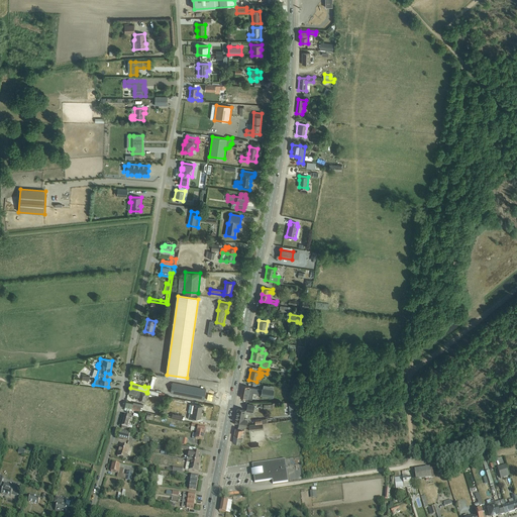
[(205,389),(173,383),(171,393),(204,399),(205,389)]
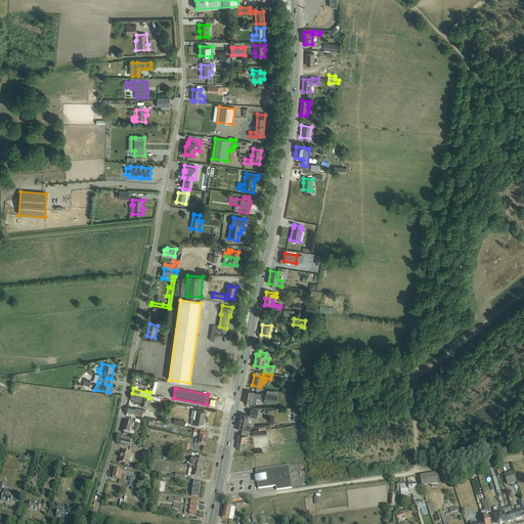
[(246,391),(244,403),(251,404),(255,405),(257,398),(265,400),(276,402),(277,395),(266,393),(266,395),(253,392),(246,391)]
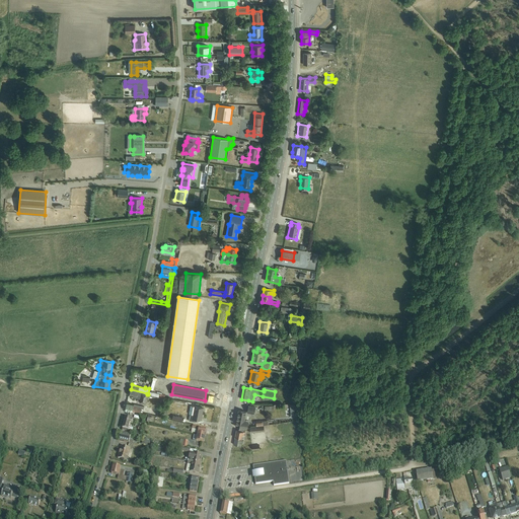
[(147,393),(131,389),(129,394),(134,395),(134,397),(140,398),(139,402),(145,403),(146,398),(147,395),(147,394),(147,393)]
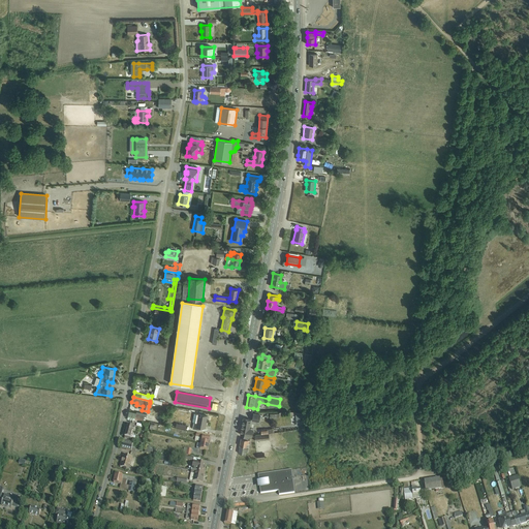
[(143,421),(145,415),(135,413),(136,412),(129,411),(127,418),(134,419),(134,418),(143,421)]
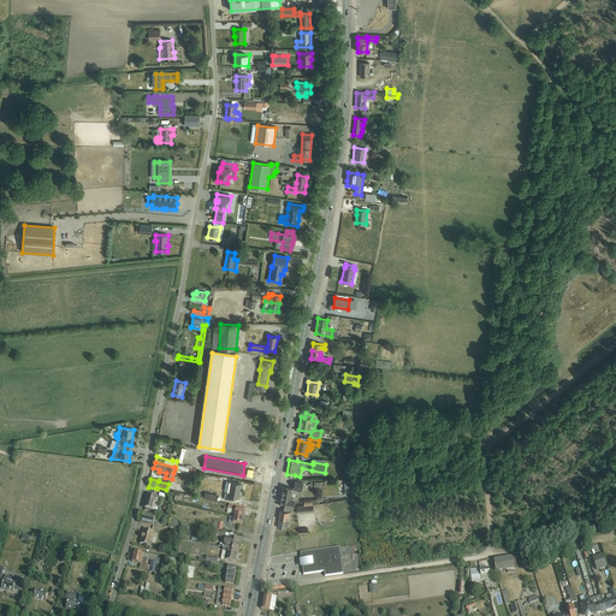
[(231,483),(225,483),(224,491),(225,491),(224,499),(232,501),(232,497),(238,498),(241,484),(231,483)]
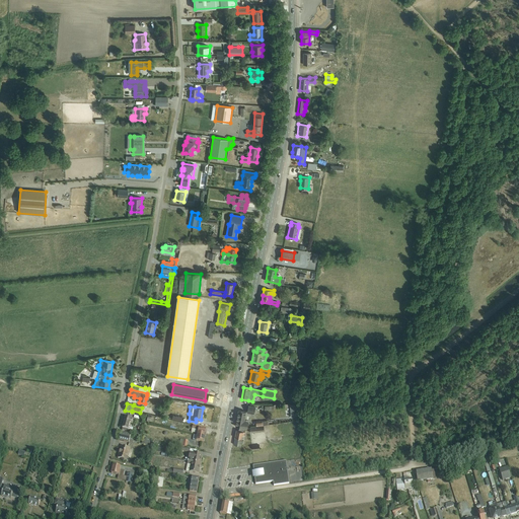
[(238,411),(236,426),(242,428),(243,427),(246,428),(247,424),(248,420),(244,419),(245,412),(238,411)]
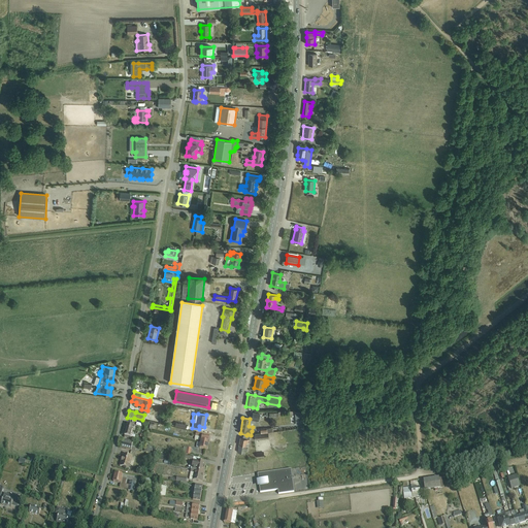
[(134,427),(128,425),(124,438),(130,439),(132,430),(133,431),(134,427)]
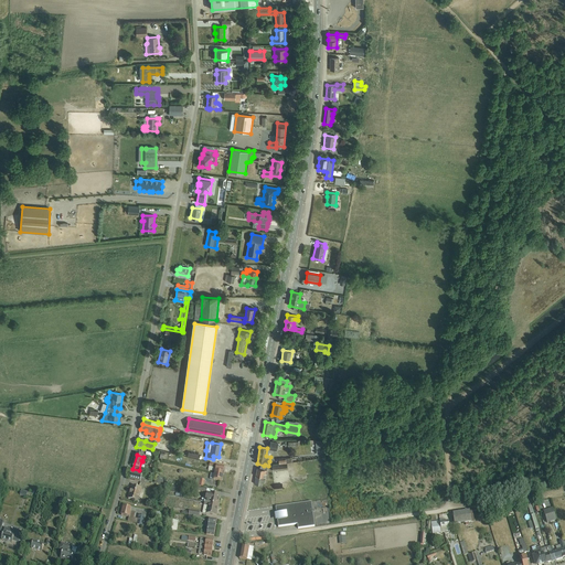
[(209,467),(209,471),(213,472),(214,468),(216,468),(215,471),(223,472),(224,468),(216,466),(216,465),(210,464),(209,467)]
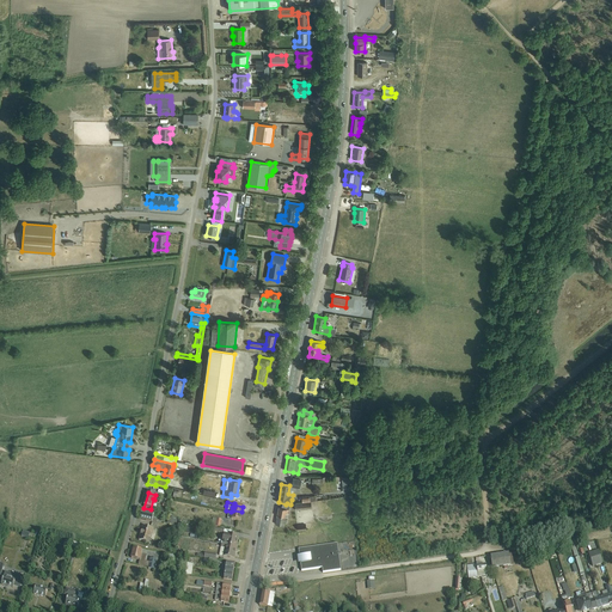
[(287,519),(285,518),(286,513),(288,513),(288,509),(287,509),(288,506),(282,505),(281,508),(279,507),(275,524),(283,526),(283,524),(287,524),(287,519)]
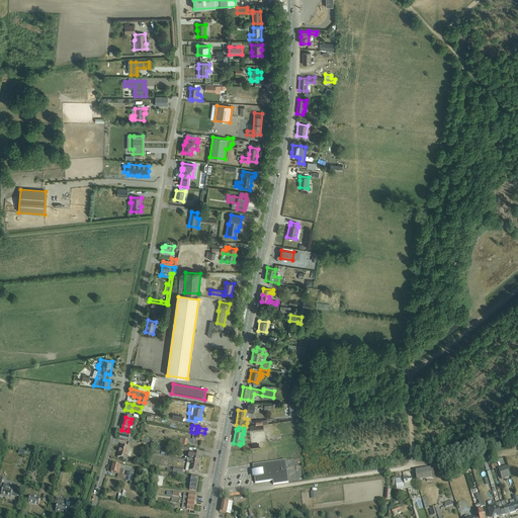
[(120,432),(118,440),(128,442),(131,434),(126,433),(120,432)]
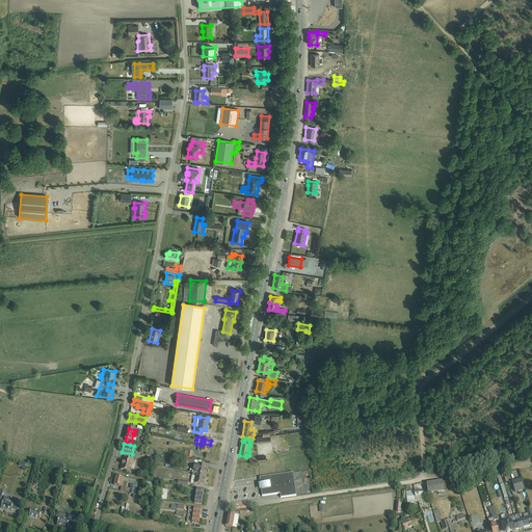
[(210,445),(203,444),(203,446),(202,446),(201,452),(209,453),(211,445),(210,445)]
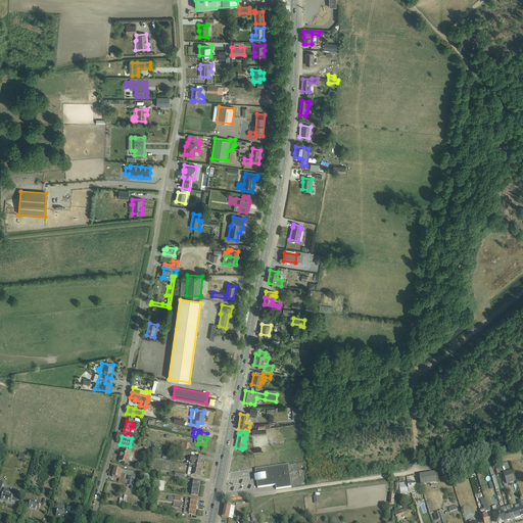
[(144,441),(142,447),(150,449),(151,442),(144,441)]
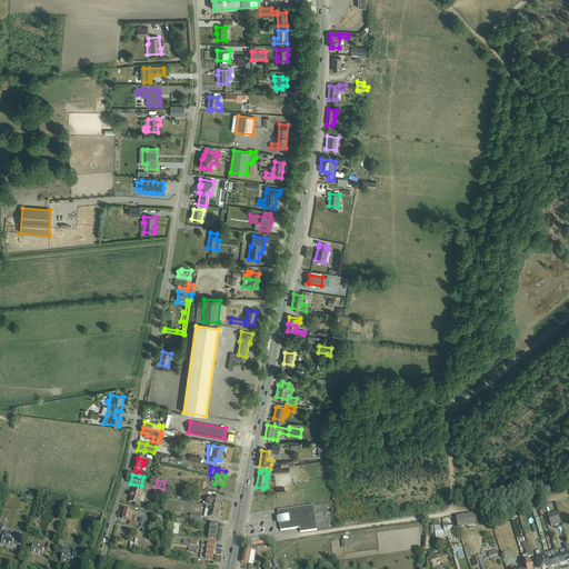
[(139,506),(142,492),(133,490),(129,502),(139,506)]
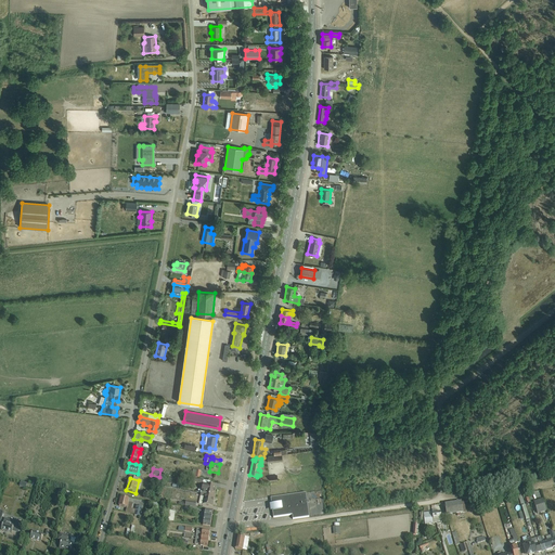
[(202,491),(201,494),(215,497),(217,487),(206,485),(203,485),(202,491)]
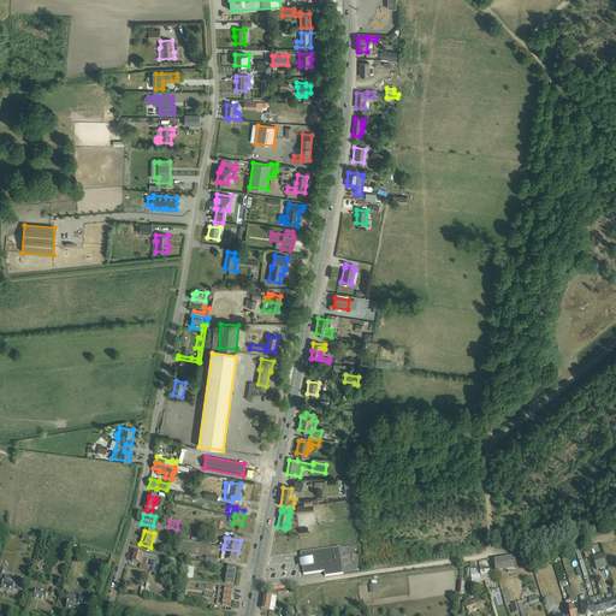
[(325,576),(343,574),(339,548),(300,554),(301,561),(302,561),(303,567),(302,567),(303,575),(324,572),(325,576)]
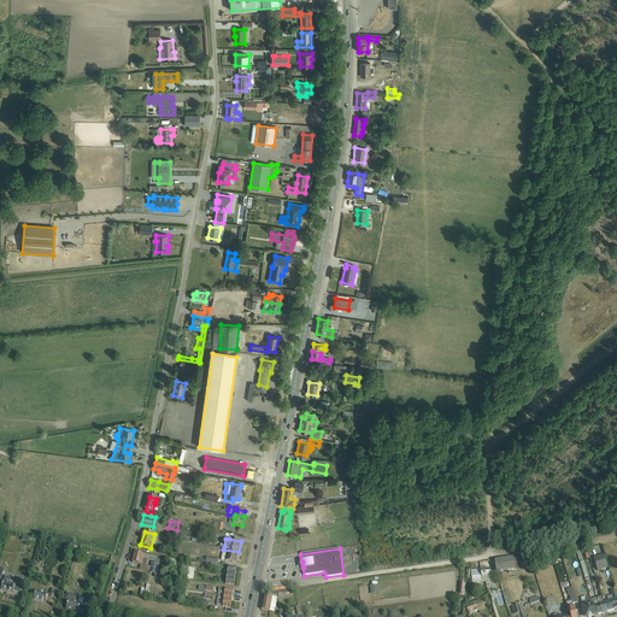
[(239,552),(223,550),(221,560),(225,560),(225,562),(236,563),(239,552)]
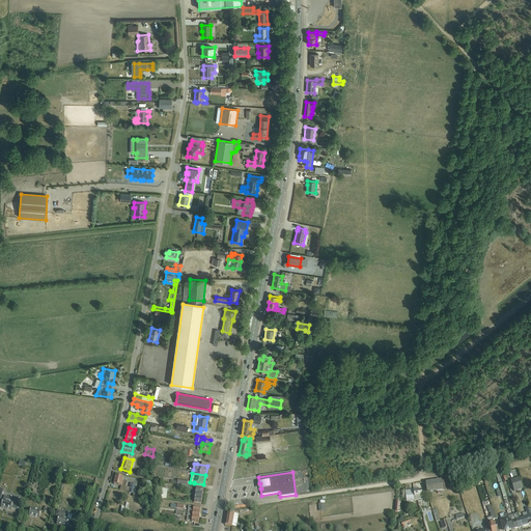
[(129,493),(134,494),(136,485),(131,484),(130,487),(127,487),(128,482),(122,480),(123,477),(116,476),(114,484),(121,486),(120,490),(129,493)]
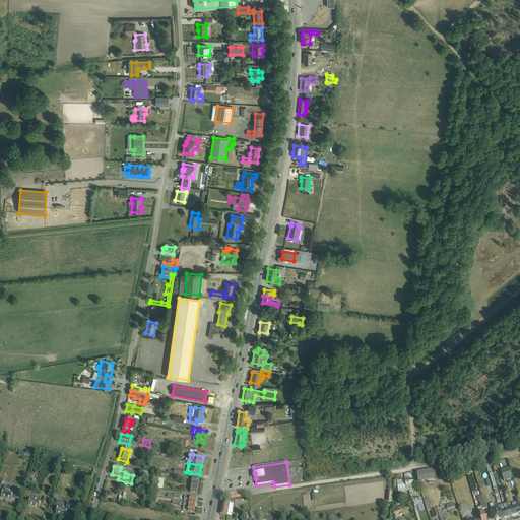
[(508,467),(500,470),(504,481),(512,479),(508,467)]
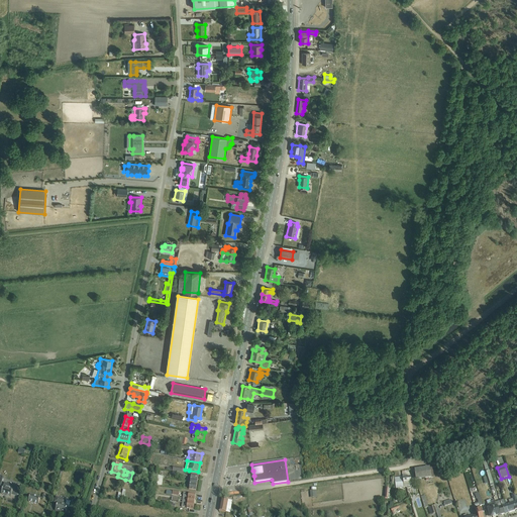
[(432,468),(429,468),(414,470),(416,481),(425,479),(429,479),(431,478),(434,478),(432,468)]
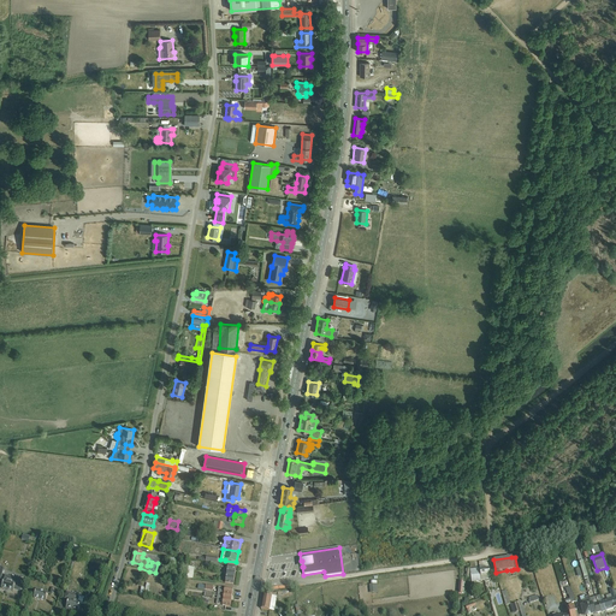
[(226,578),(225,584),(234,585),(235,579),(236,573),(237,567),(227,566),(227,569),(227,572),(226,573),(226,578)]
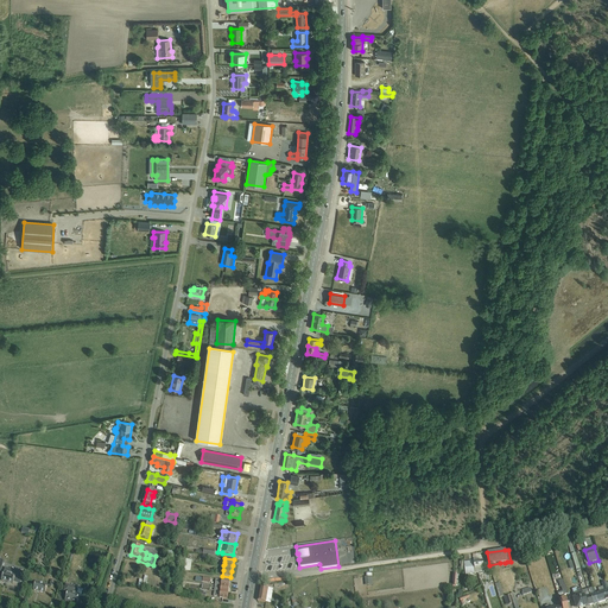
[(482,561),(474,562),(464,563),(466,575),(475,574),(483,572),(482,561)]
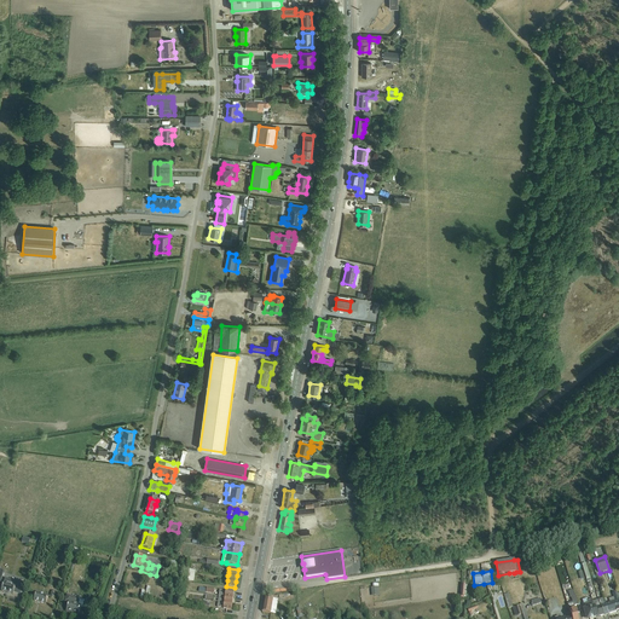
[(1,590),(1,591),(13,595),(13,593),(21,594),(22,590),(23,583),(19,582),(19,583),(6,578),(4,583),(1,590)]
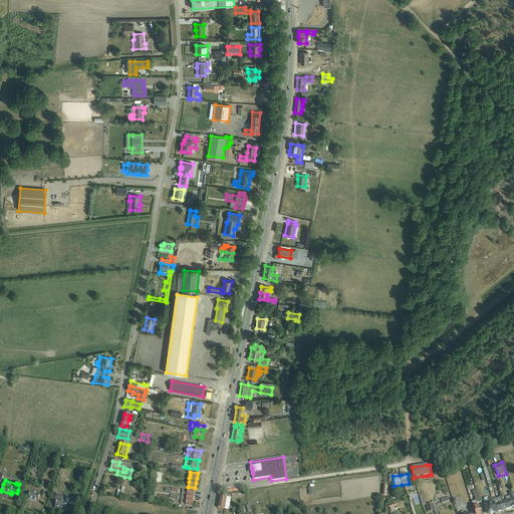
[(38,502),(40,495),(30,492),(28,499),(38,502)]
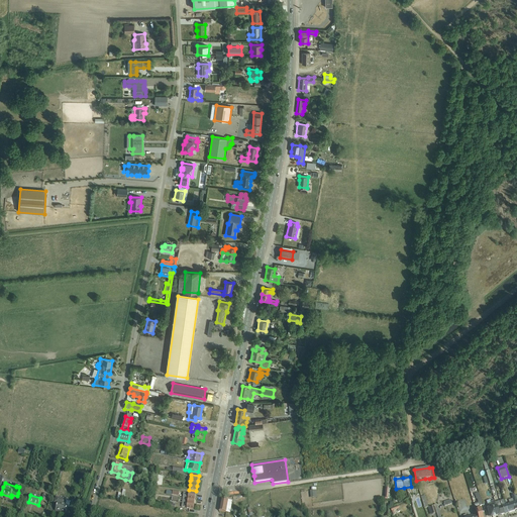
[(68,506),(65,505),(66,501),(55,497),(54,503),(58,505),(56,510),(66,513),(68,506)]
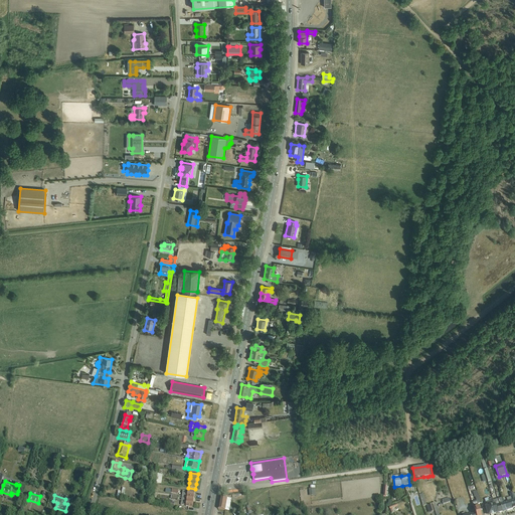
[(220,496),(218,509),(225,510),(227,499),(230,499),(230,496),(226,496),(225,497),(220,496)]
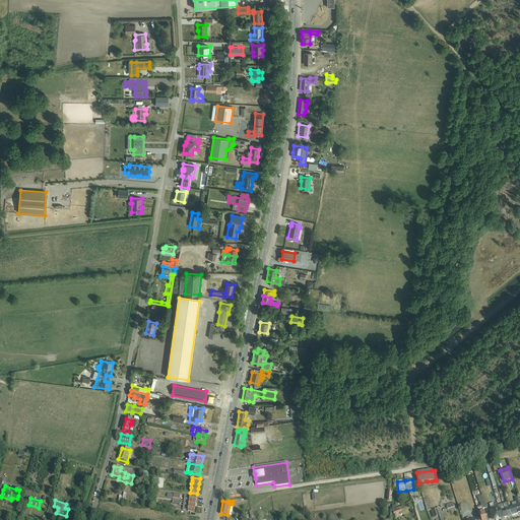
[(498,504),(490,506),(491,508),(490,508),(491,511),(493,517),(492,517),(492,519),(498,519),(502,518),(502,519),(500,513),(498,506),(498,504)]
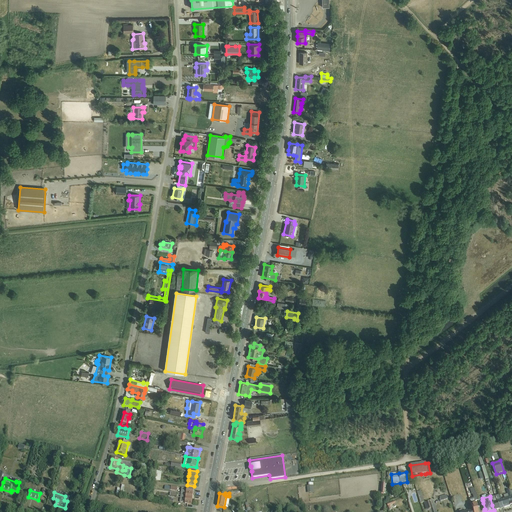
[(495,511),(499,509),(495,496),(490,498),(492,505),(494,504),(495,511)]
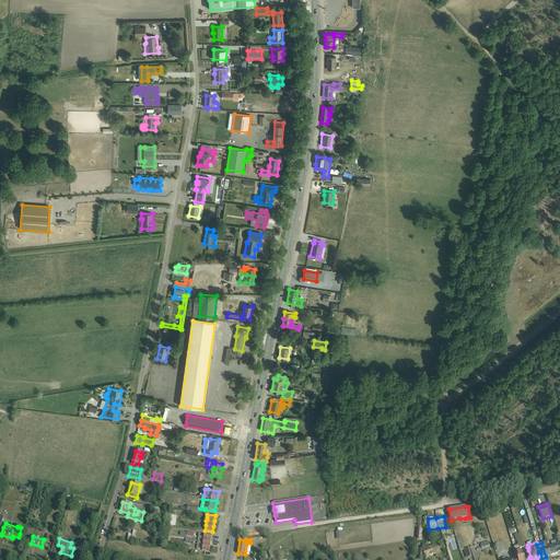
[(550,556),(558,553),(555,546),(547,548),(550,556)]
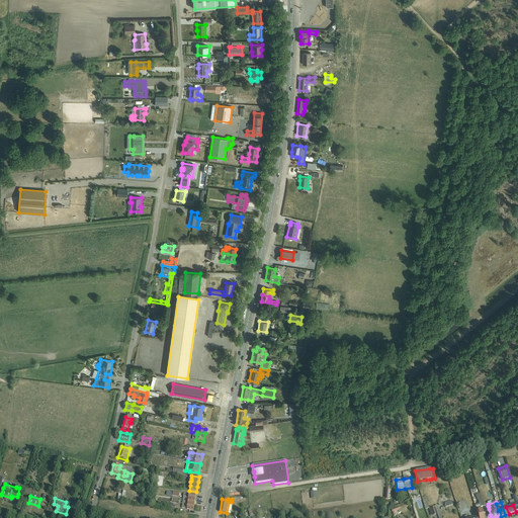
[(400,507),(392,510),(393,513),(394,516),(396,515),(395,512),(398,511),(399,513),(401,512),(400,510),(401,510),(400,507)]
